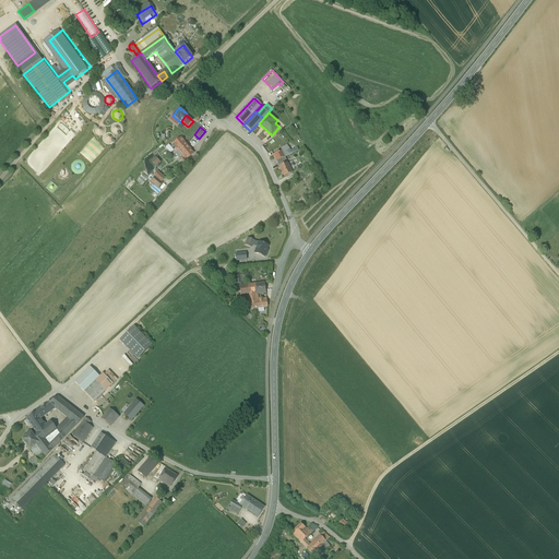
[(273,138),(281,132),(277,129),(272,135),(271,134),(270,135),(273,138)]
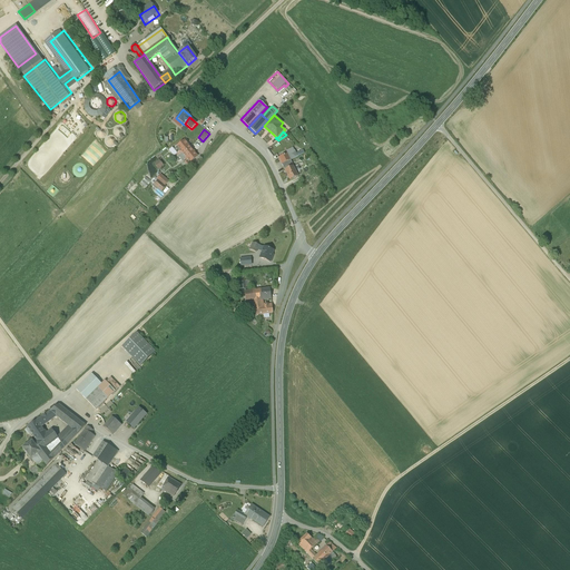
[(188,146),(183,139),(175,145),(176,146),(173,148),(177,154),(180,151),(182,153),(185,149),(185,148),(188,146)]
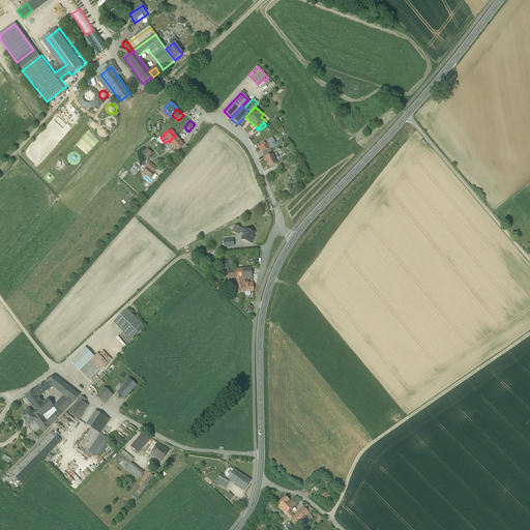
[(179,141),(175,136),(172,138),(172,139),(169,142),(168,141),(165,143),(166,145),(169,143),(173,146),(179,141)]
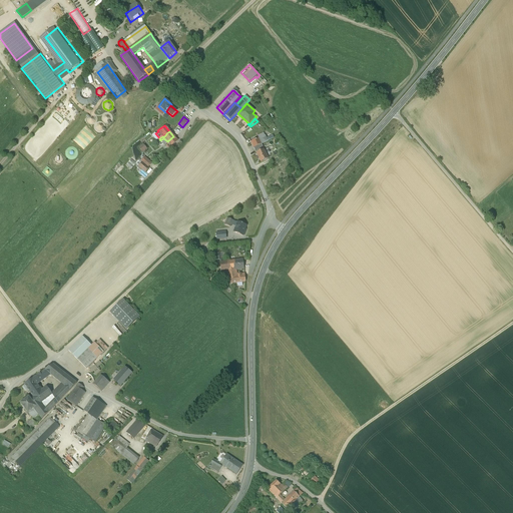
[(153,141),(148,134),(144,137),(147,140),(148,139),(151,143),(153,141)]
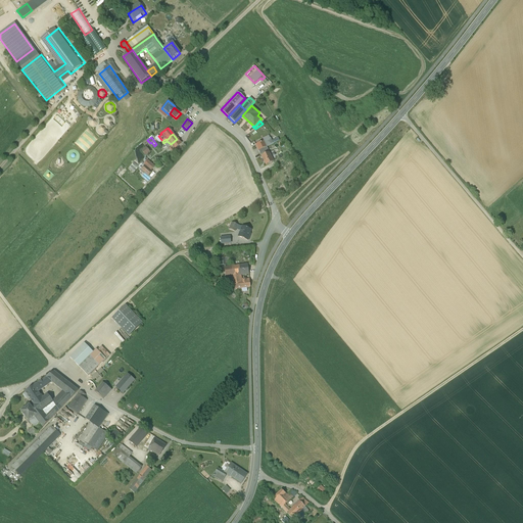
[(271,138),(264,141),(267,147),(273,144),(271,139),(271,138)]
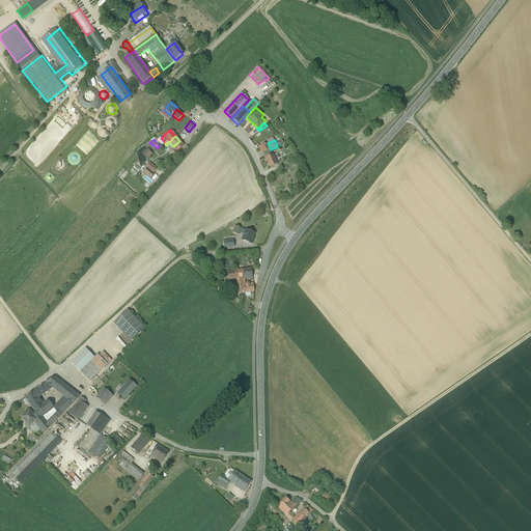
[(184,145),(179,141),(173,146),(169,143),(166,145),(170,149),(172,148),(173,149),(172,150),(173,151),(172,151),(174,154),(175,154),(177,152),(177,151),(180,149),(179,149),(180,148),(180,147),(184,145)]
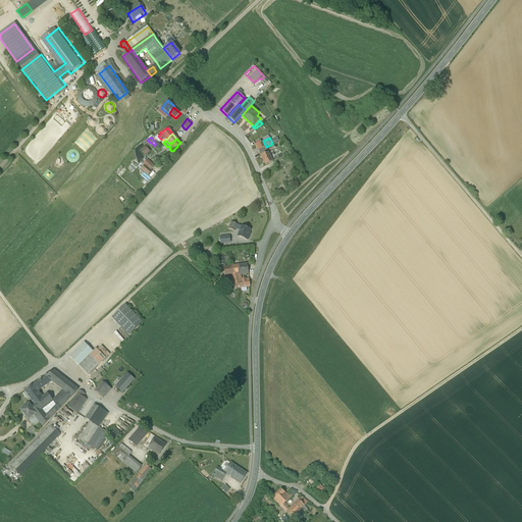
[(263,141),(255,145),(258,151),(266,147),(263,141)]
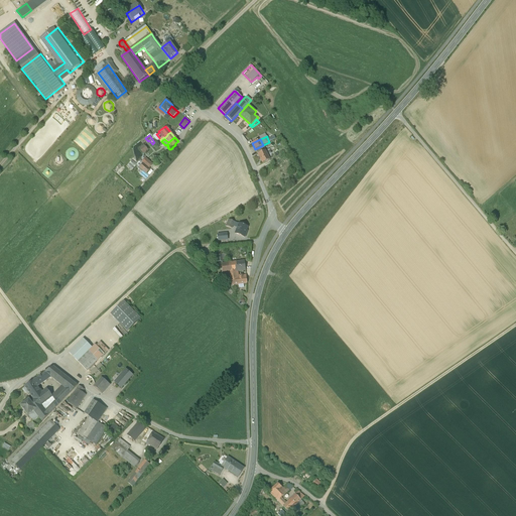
[(258,154),(262,163),(270,159),(265,150),(258,154)]
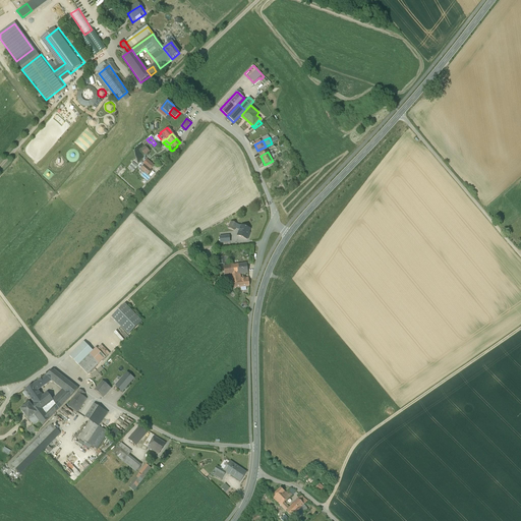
[(147,175),(155,166),(147,159),(139,168),(147,175)]
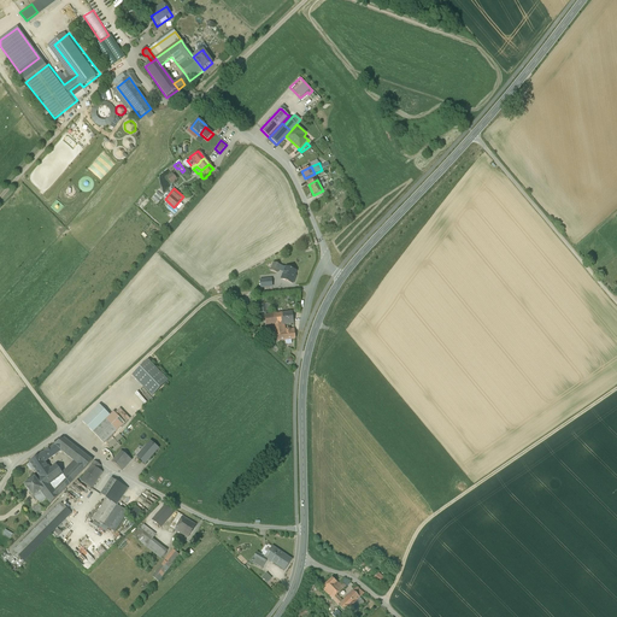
[(62,189),(62,201),(72,201),(72,189),(62,189)]
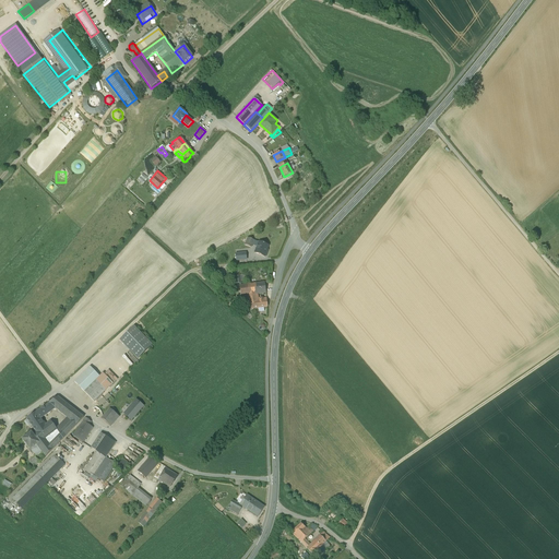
[(142,183),(147,179),(142,175),(138,179),(142,183)]
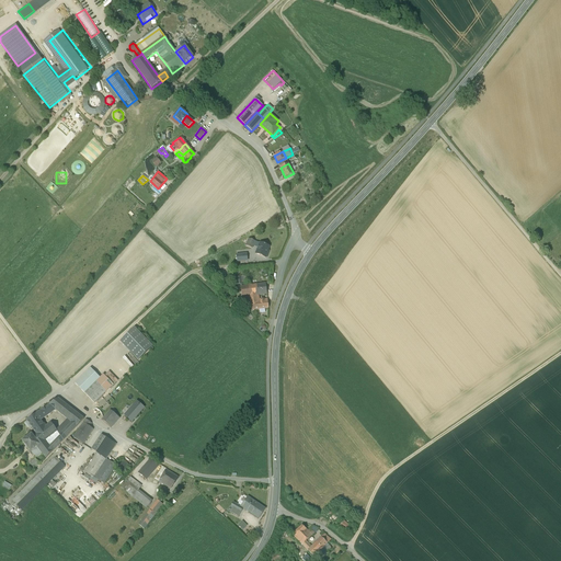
[(245,247),(252,249),(254,241),(249,239),(245,247)]
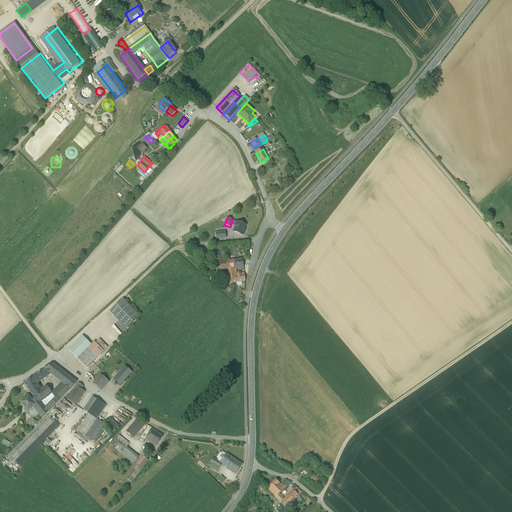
[(246,225),(236,222),(234,226),(235,227),(233,232),(243,236),(244,232),(243,231),(246,225)]
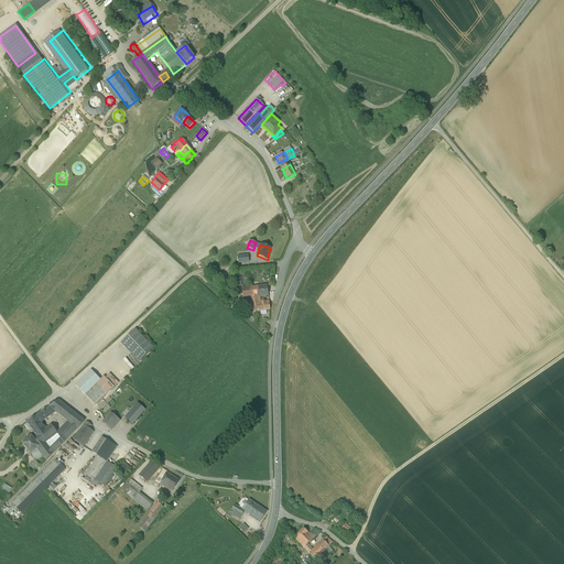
[(268,285),(249,288),(251,299),(260,297),(269,296),(268,285)]
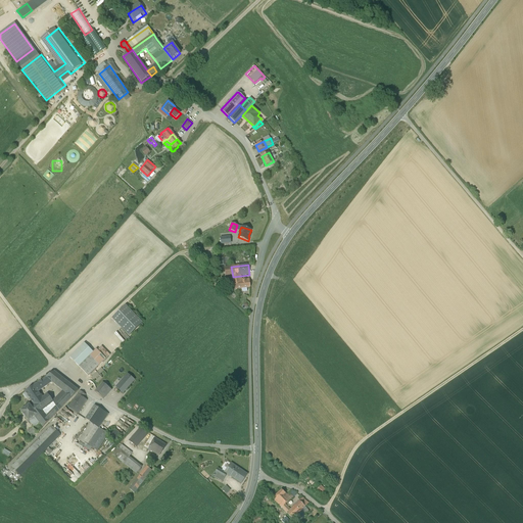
[(242,280),(241,276),(233,277),(234,290),(241,289),(247,288),(250,288),(249,279),(242,280)]
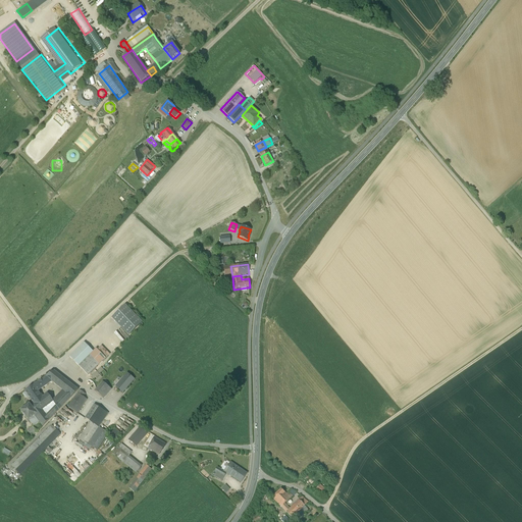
[(125,305),(111,318),(128,335),(142,323),(125,305)]
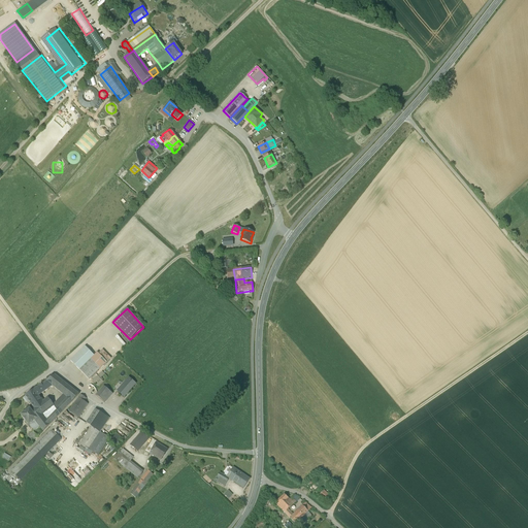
[(86,348),(70,361),(89,380),(106,363),(98,355),(97,354),(94,356),(86,348)]
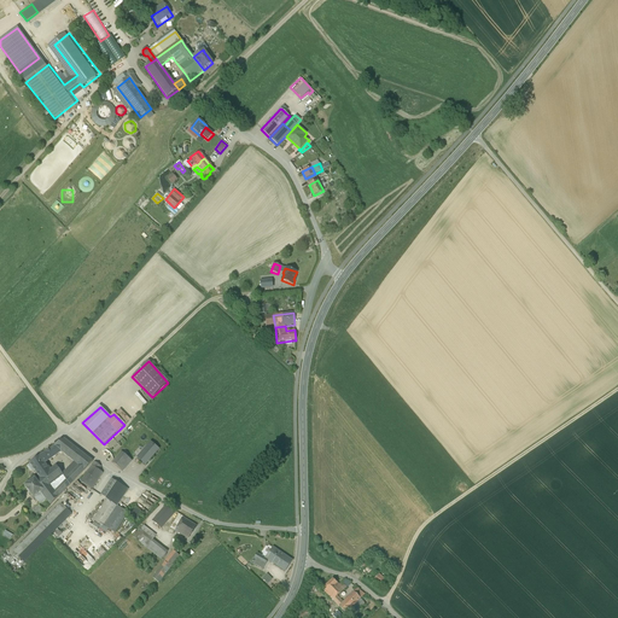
[(115,415),(124,425),(129,420),(120,410),(115,415)]
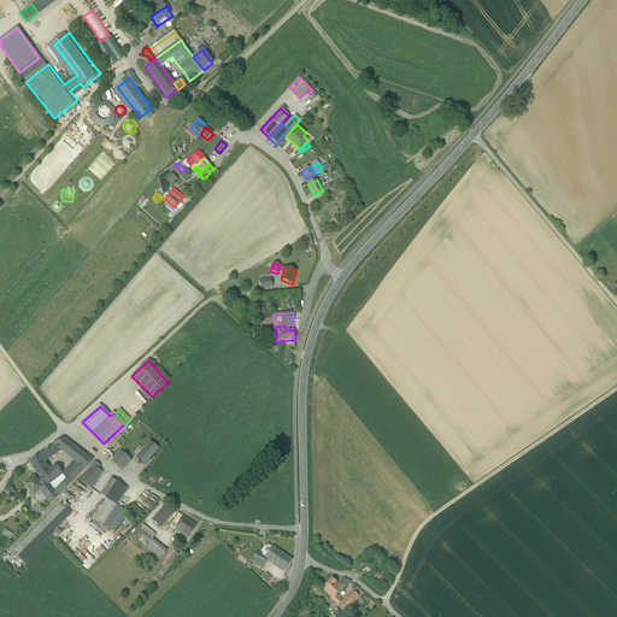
[(127,440),(119,434),(109,445),(116,451),(127,440)]
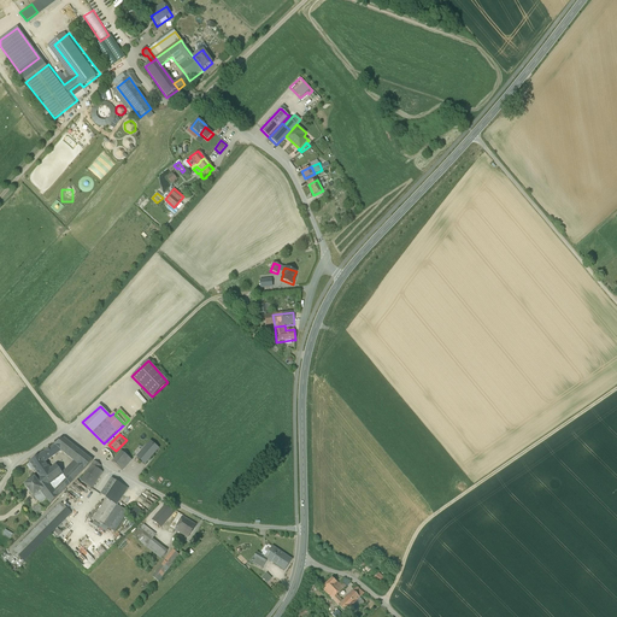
[(93,460),(64,439),(46,451),(50,457),(51,458),(62,451),(75,462),(64,472),(66,477),(65,479),(66,480),(70,485),(93,460)]
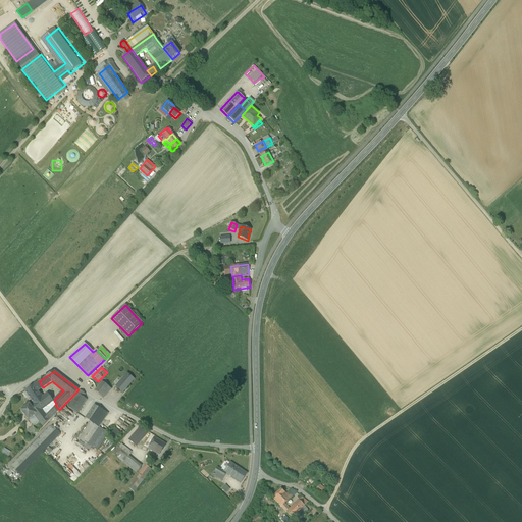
[(127,374),(116,386),(122,392),(134,379),(127,374)]
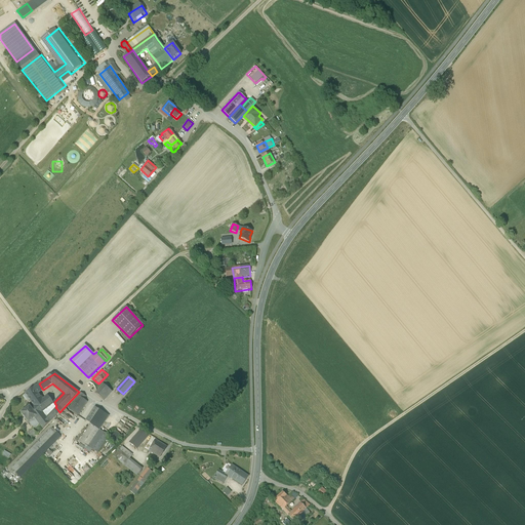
[(59,412),(56,408),(46,418),(42,413),(53,404),(47,396),(42,400),(37,393),(42,389),(39,384),(25,394),(34,406),(31,408),(37,416),(35,418),(39,425),(43,430),(59,412)]
